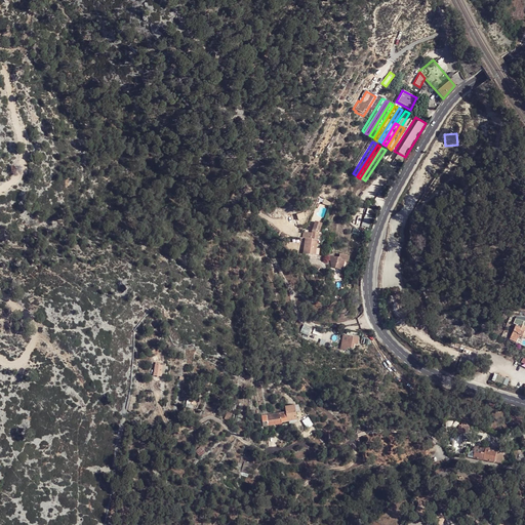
[(387,150),(366,182),(369,184),(390,152),(387,150)]
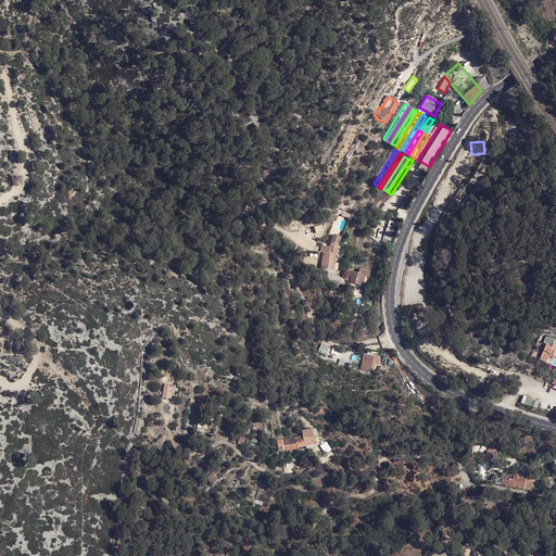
[(451,182),(457,187),(469,171),(463,166),(451,182)]
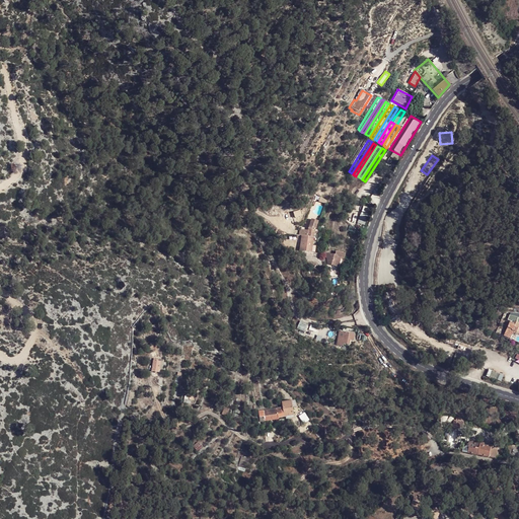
[(358,206),(351,225),(355,226),(362,208),(358,206)]
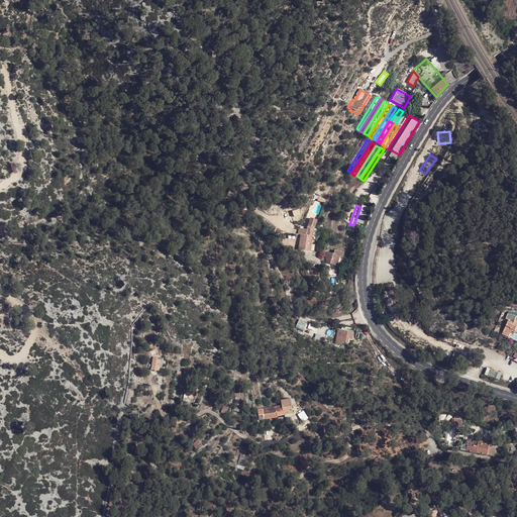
[(363,205),(354,226),(362,228),(370,207),(363,205)]
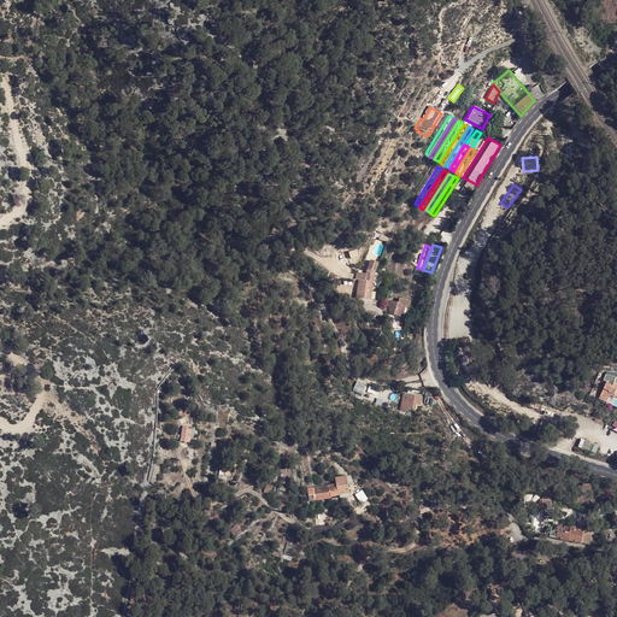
[(372,274),(364,272),(362,280),(360,289),(370,291),(372,274)]
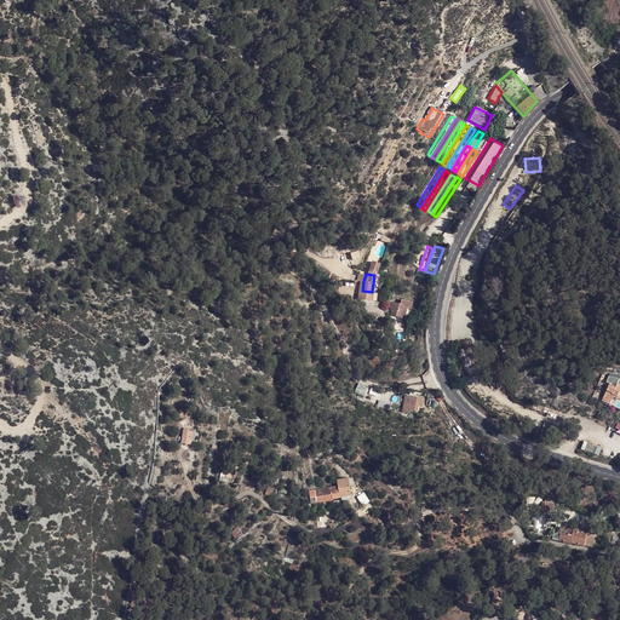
[(363,281),(359,281),(355,299),(361,300),(371,302),(372,294),(372,292),(362,291),(363,281)]
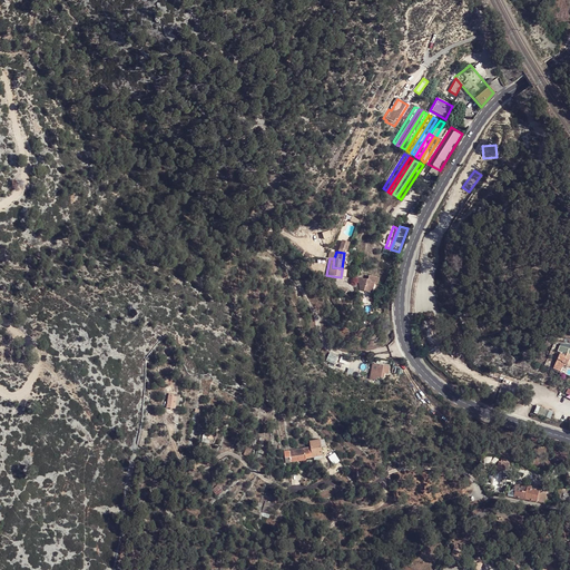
[(361,292),(365,293),(367,282),(367,279),(357,277),(354,288),(361,290),(361,292)]
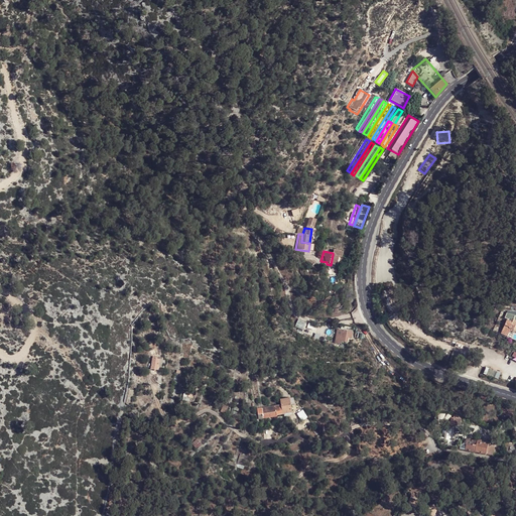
[(378,298),(381,313),(389,311),(386,296),(378,298)]
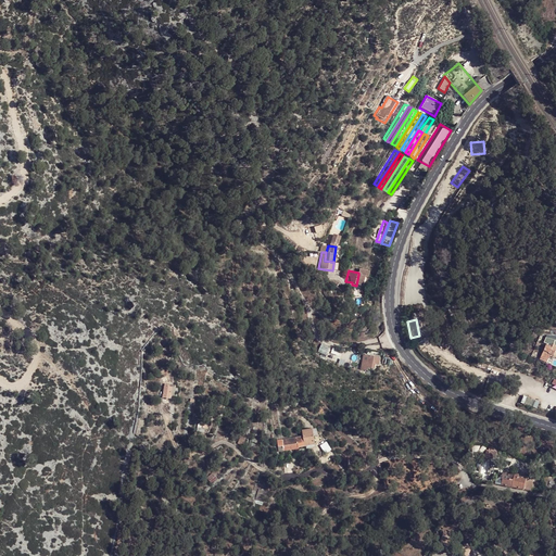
[(546,345),(539,365),(545,368),(550,358),(553,359),(555,352),(555,351),(554,350),(554,349),(546,345)]
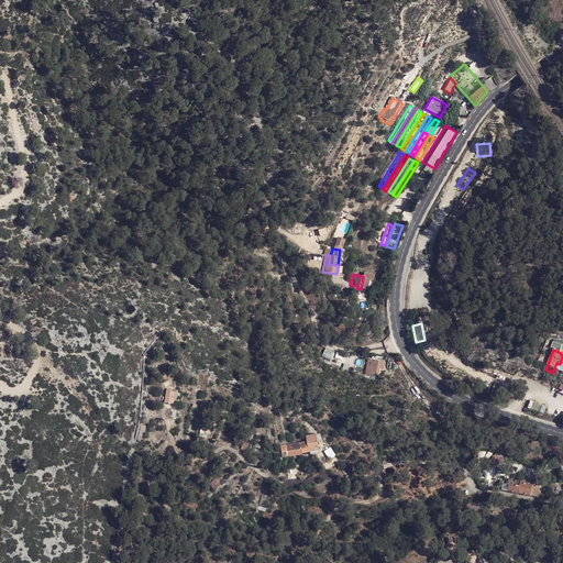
[(383,371),(384,363),(372,361),(371,365),(366,364),(364,373),(373,374),(373,373),(379,374),(379,370),(383,371)]
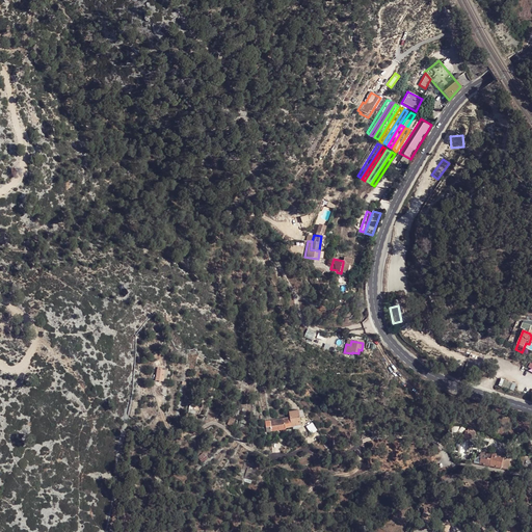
[(165,376),(167,370),(156,368),(154,378),(161,380),(163,375),(165,376)]
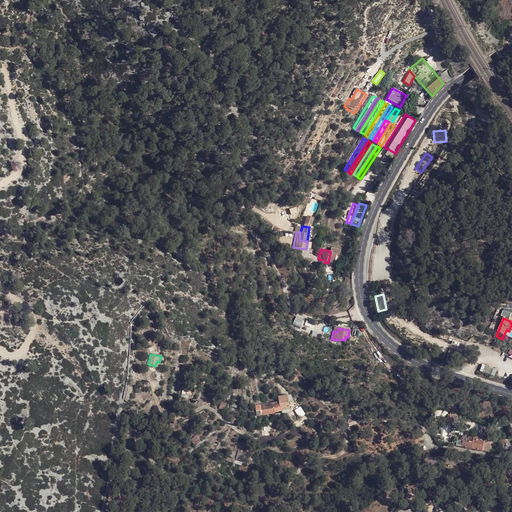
[(123,398),(129,400),(132,387),(126,385),(123,398)]
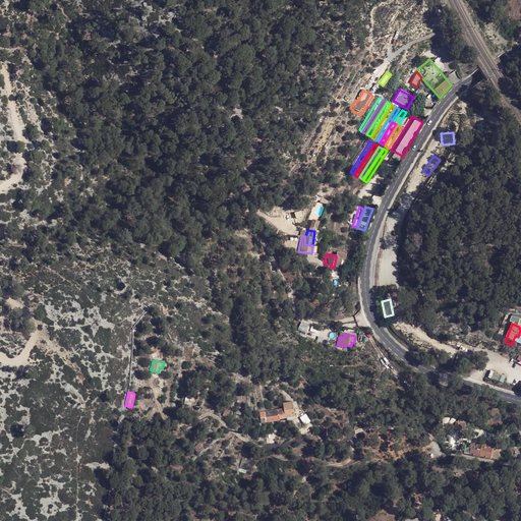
[(280,409),(281,418),(293,417),(292,401),(281,401),(281,409),(280,409)]
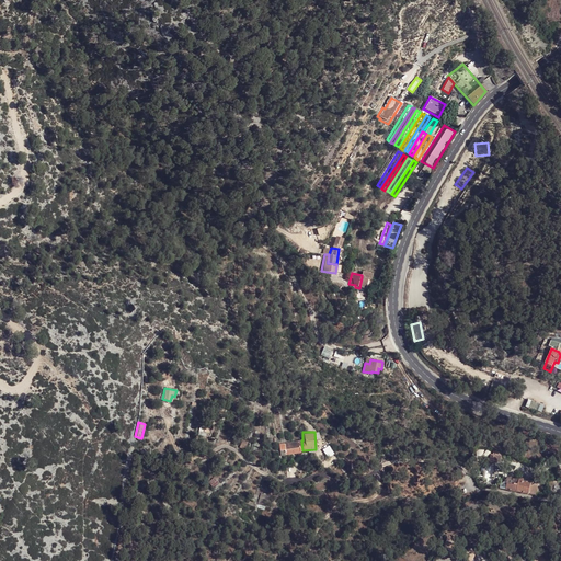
[(279,453),(302,450),(301,441),(279,442),(279,453)]
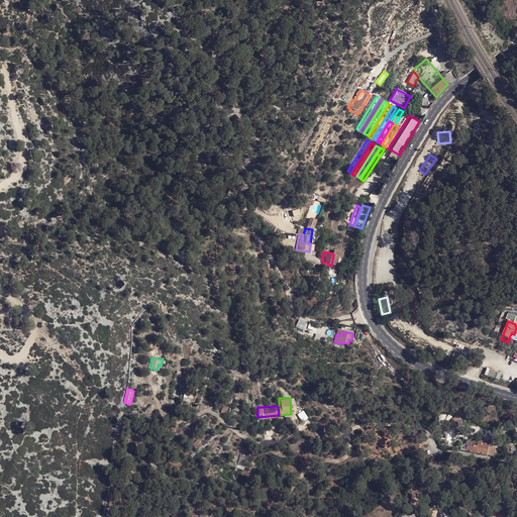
[(466,426),(467,421),(457,419),(456,425),(463,428),(464,425),(466,426)]
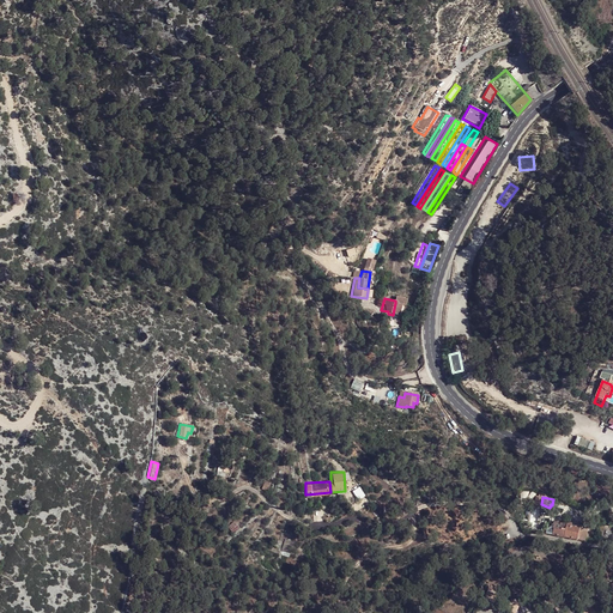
[(590,541),(593,533),(587,532),(587,527),(581,527),(581,529),(577,528),(575,534),(569,533),(569,538),(590,541)]
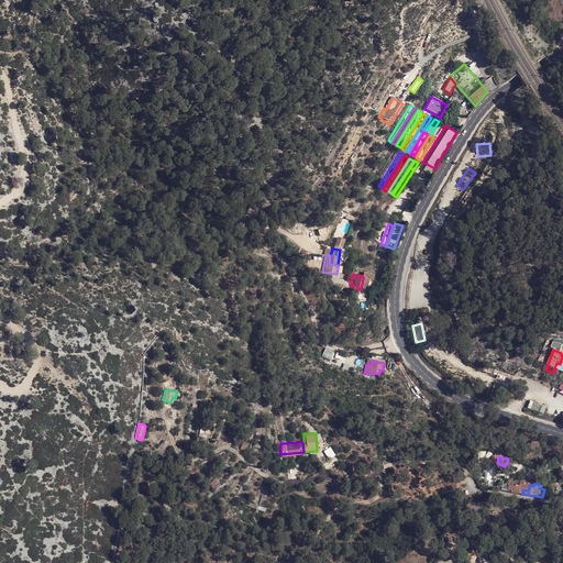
[(262,495),(256,509),(265,512),(271,498),(262,495)]
